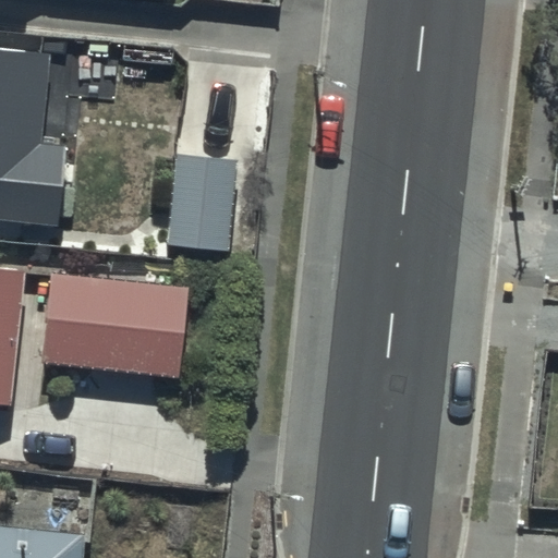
[(52,49),(0,43),(0,217),(63,225),(72,146),(43,143),(52,49)]
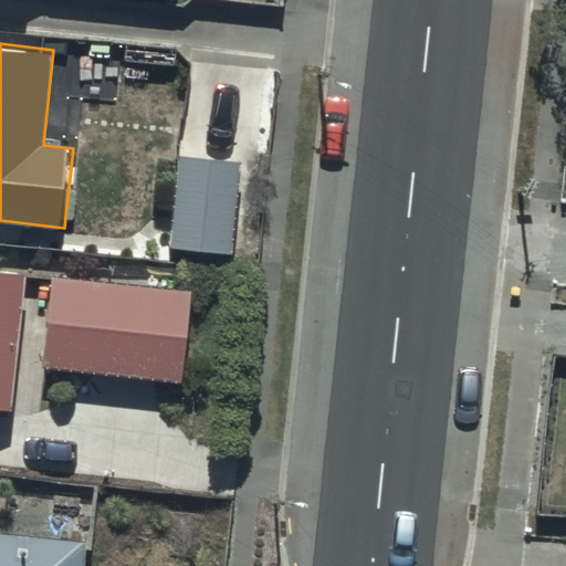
[(243,163),(175,157),(168,248),(237,253),(243,163)]
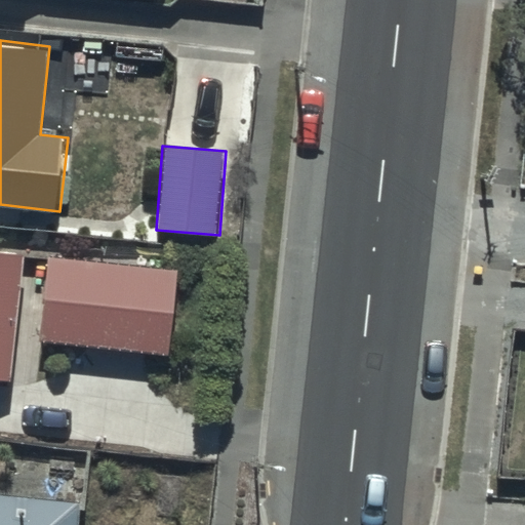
[(26,251),(0,247),(0,377),(12,379),(26,251)]
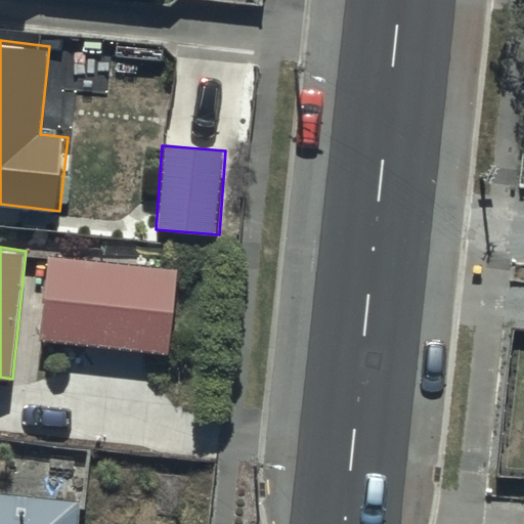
[(181,269),(50,256),(42,342),(172,356),(181,269)]
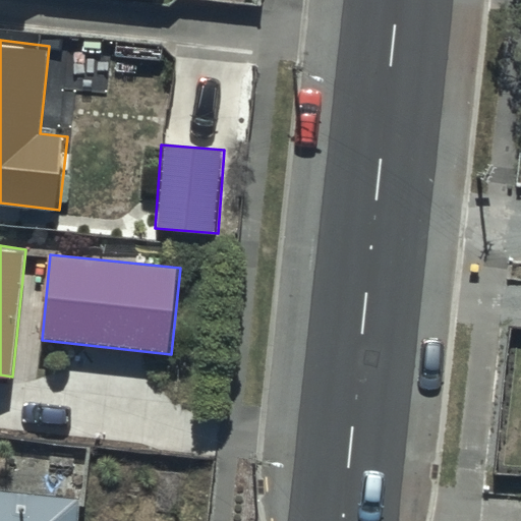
[(76,520),(79,500),(0,490),(0,520),(76,520)]
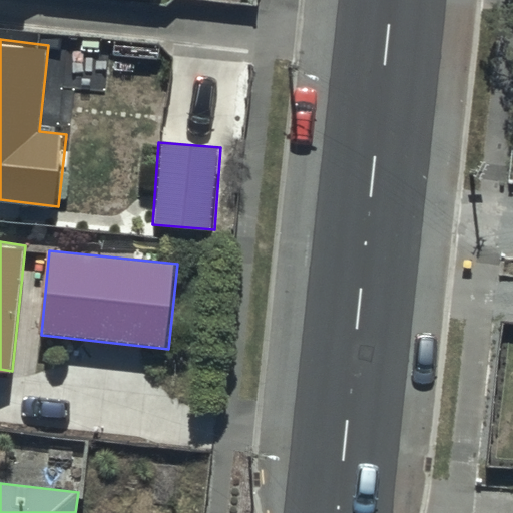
All buildings are outlined.
